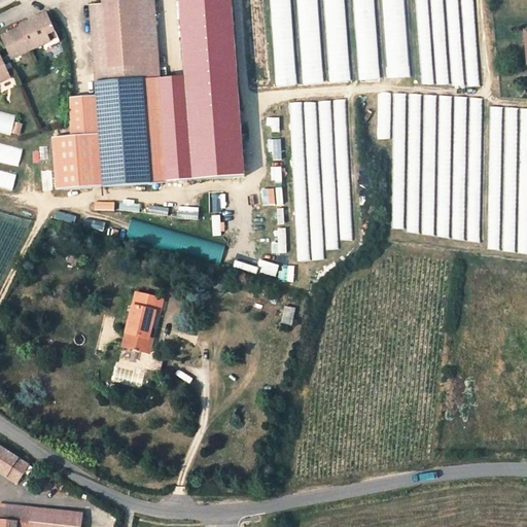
[(79,0),(92,71),(156,61),(146,0),(79,0)]
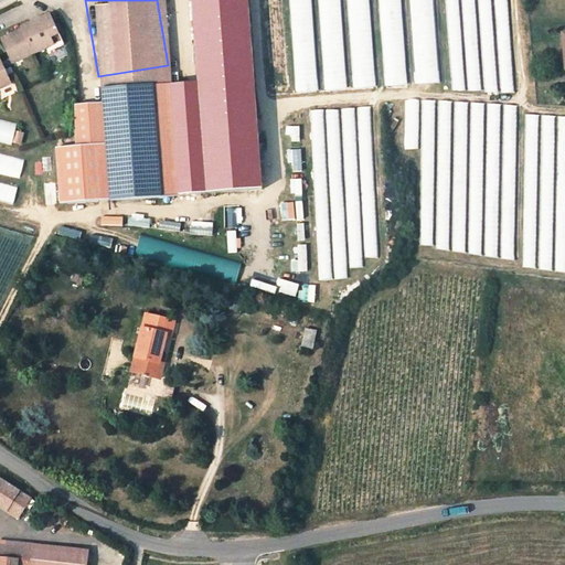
[(445,0),(450,93),(513,89),(507,0),(445,0)]
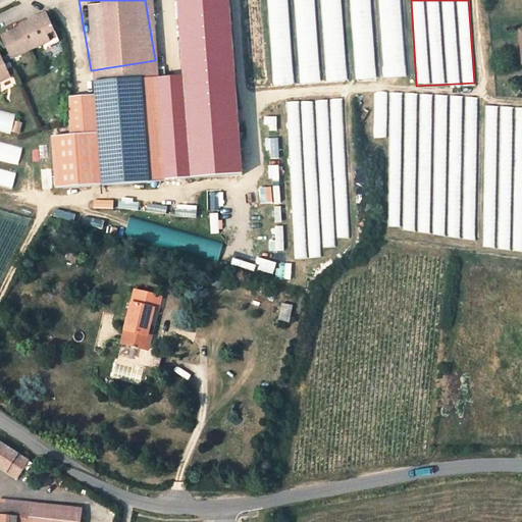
[(0,75),(4,74),(0,66),(0,57),(50,34),(36,6),(9,19),(11,25),(0,31),(0,50),(0,51),(0,75)]
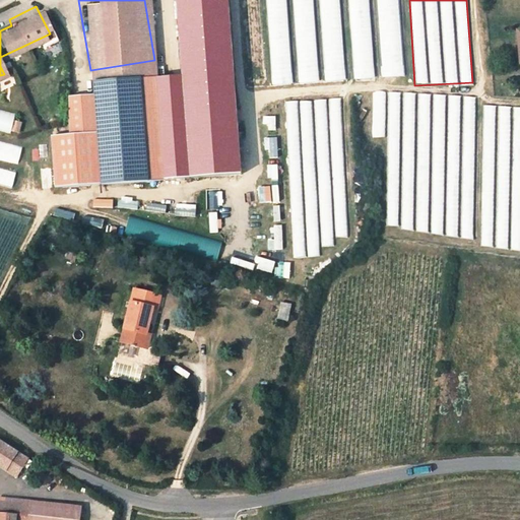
[(171,161),(154,60),(90,70),(92,83),(107,172),(171,161)]
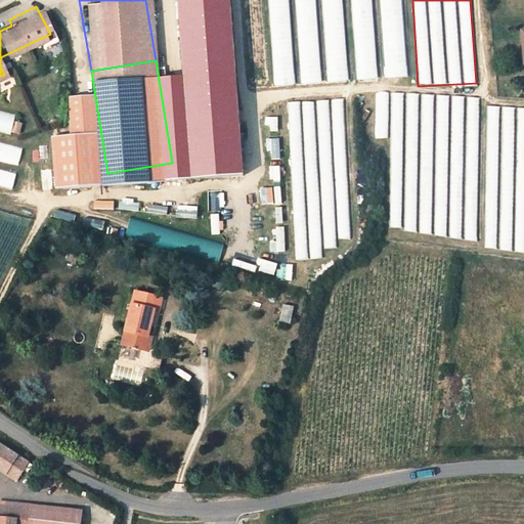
[(107,173),(93,84),(66,88),(72,126),(53,129),(62,180),(107,173)]
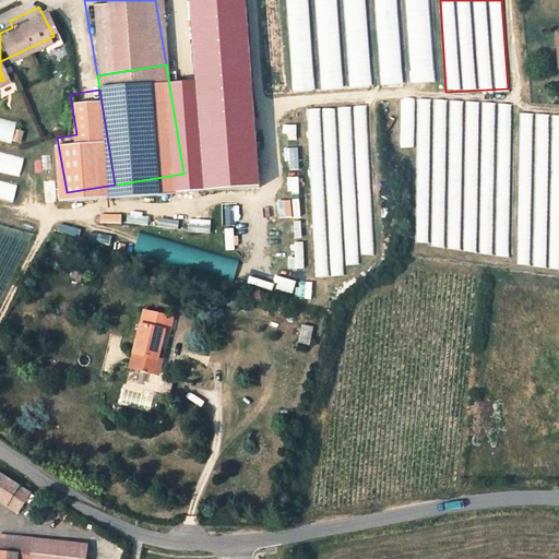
[(558,271),(558,115),(520,114),(518,153),(510,153),(512,103),(402,98),(400,147),(418,147),(414,248),(512,252),(511,270),(558,271)]
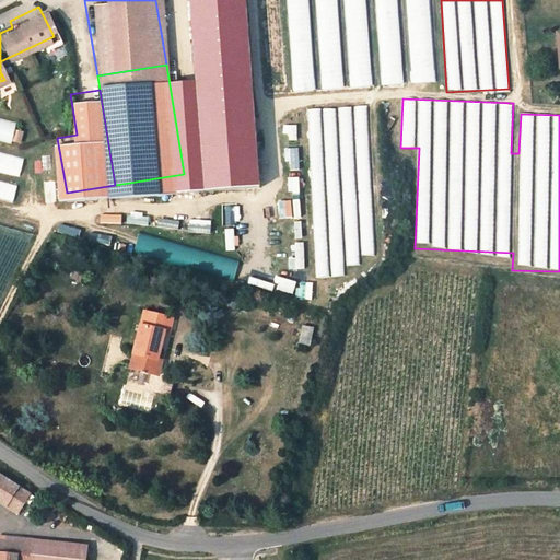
[(18,129),(11,127),(9,138),(15,140),(18,129)]
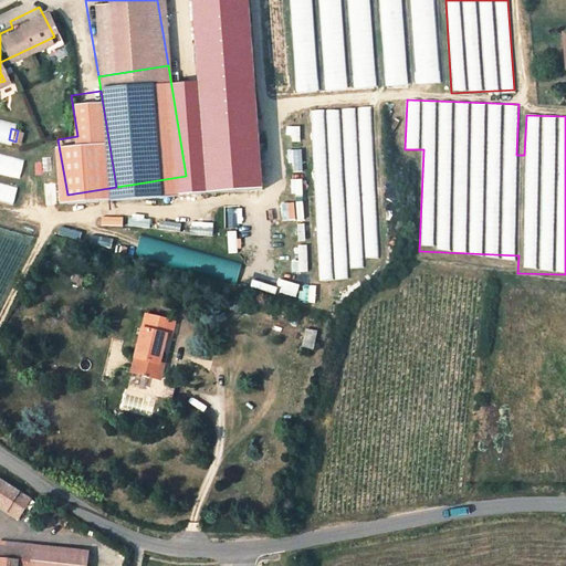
[(0,505),(11,513),(24,492),(0,475),(0,505)]
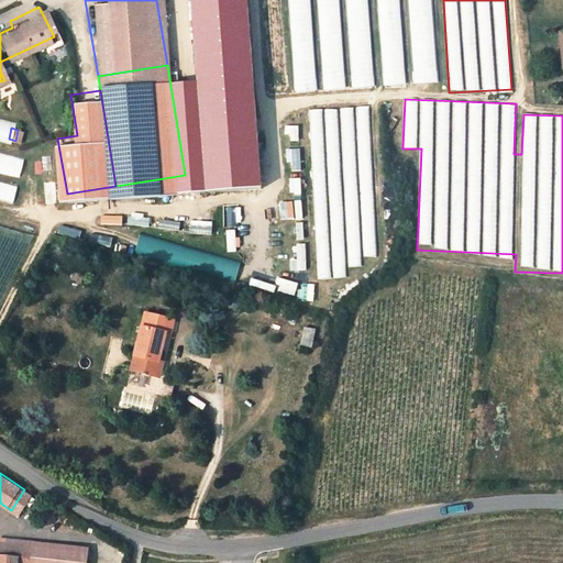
[(0,533),(0,550),(12,552),(11,562),(78,562),(81,543),(0,533)]
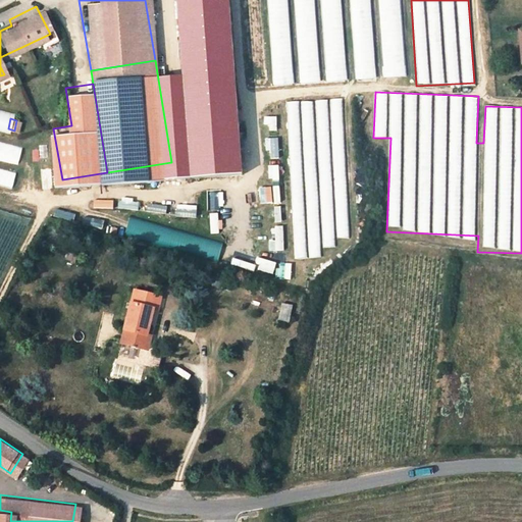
[(0,521),(10,521),(11,512),(0,510),(0,521)]
